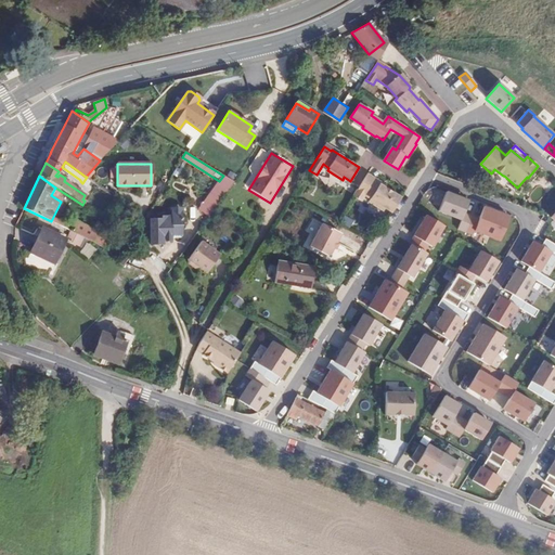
[(199,209),(209,216),(215,208),(233,182),(223,176),(219,181),(199,209)]
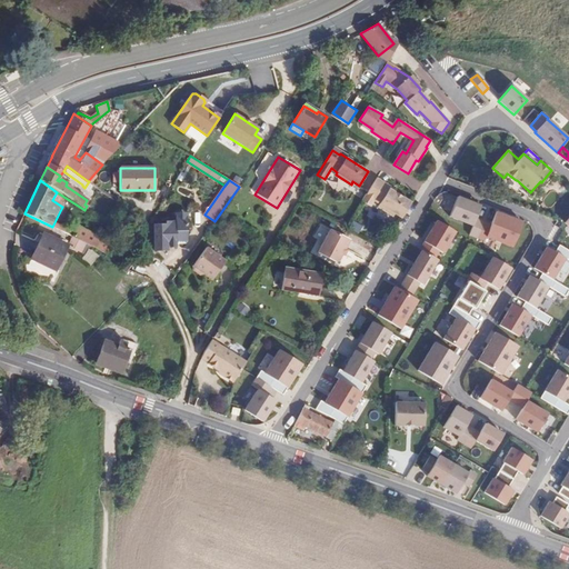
[(402,218),(411,203),(382,186),(382,187),(375,182),(362,202),(370,207),(373,200),(380,203),(378,207),(393,217),(396,213),(402,218)]
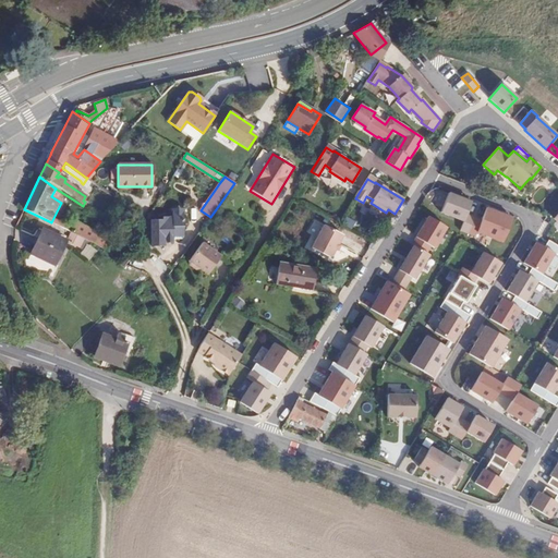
[(472,202),(449,193),(441,213),(463,221),(460,231),(468,234),(474,218),(466,215),(472,202)]
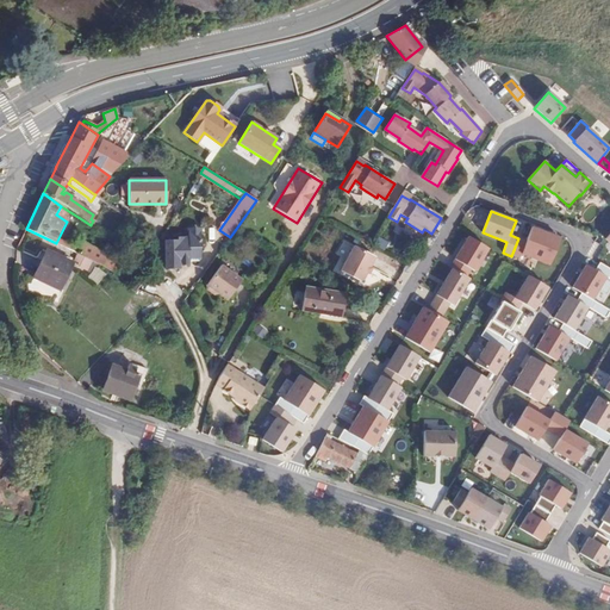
[(527,241),(518,238),(511,256),(520,259),(521,255),(549,266),(560,238),(531,228),(527,241)]
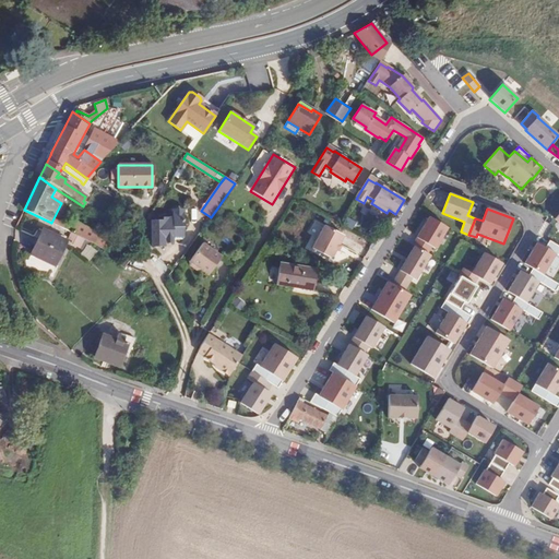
[(151,221),(152,248),(165,248),(164,244),(170,244),(174,240),(174,237),(174,235),(185,235),(183,213),(173,214),(173,217),(163,217),(163,221),(151,221)]
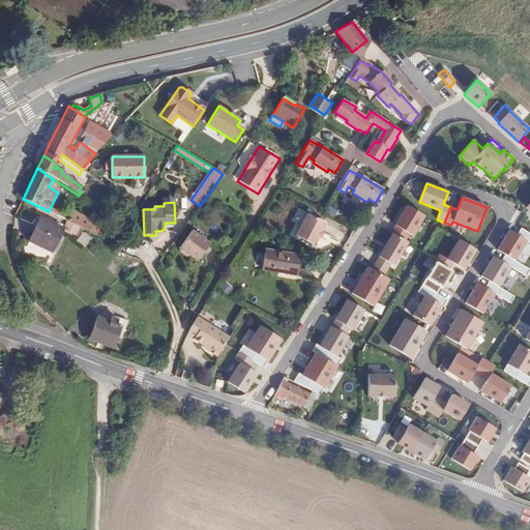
[(407,206),(391,232),(405,241),(409,234),(412,236),(424,216),(407,206)]
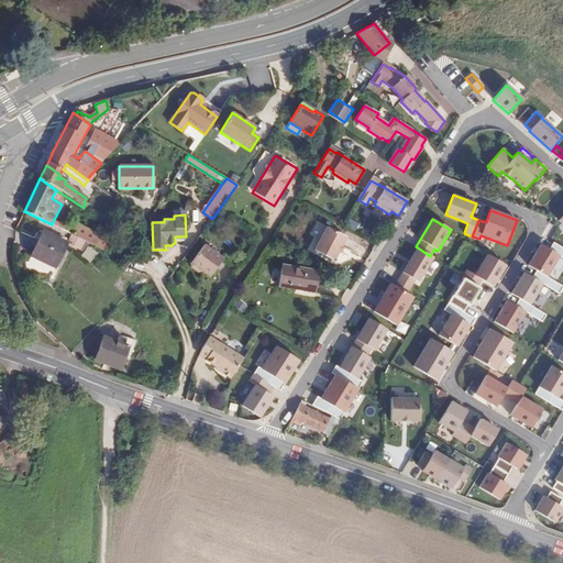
[(549,223),(543,233),(552,236),(556,227),(549,223)]
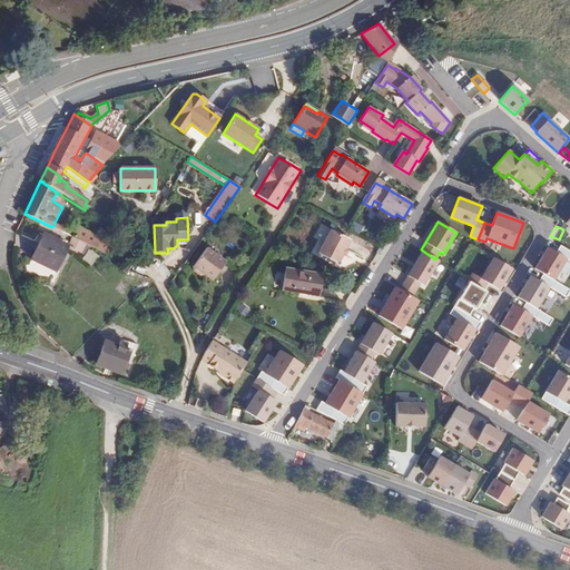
[(331,231),(318,254),(337,264),(342,255),(345,249),(350,241),(331,231)]
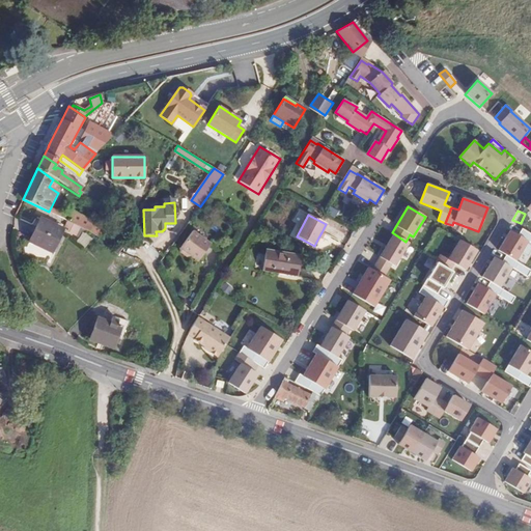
[(40,219),(29,241),(52,252),(63,229),(40,219)]
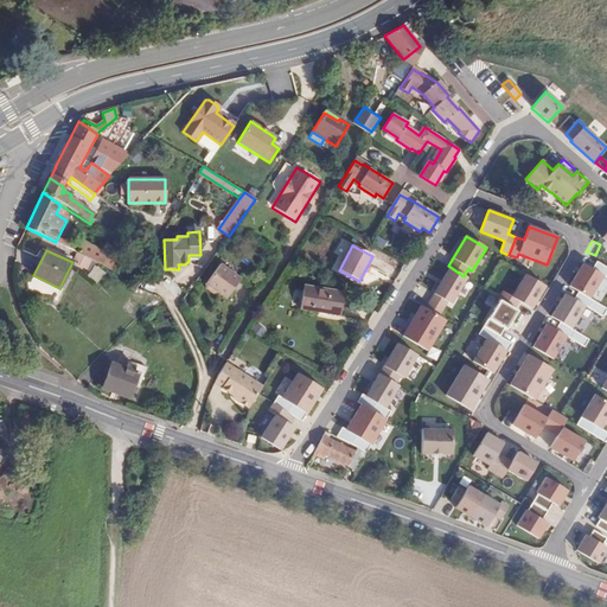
[(434,257),(423,274),(435,281),(446,264),(434,257)]
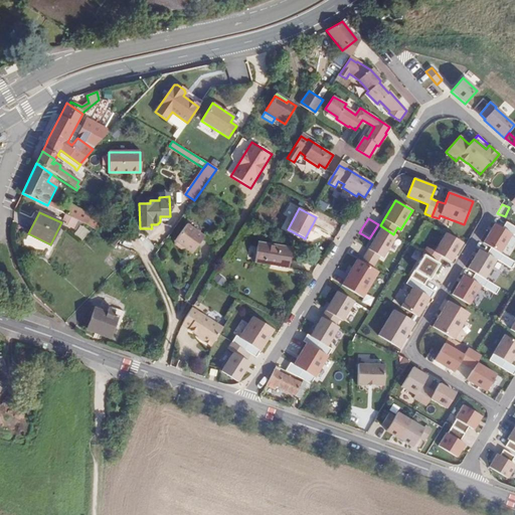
[(514,227),(506,222),(502,228),(495,223),(483,243),(490,247),(500,253),(511,234),(514,235),(514,227)]
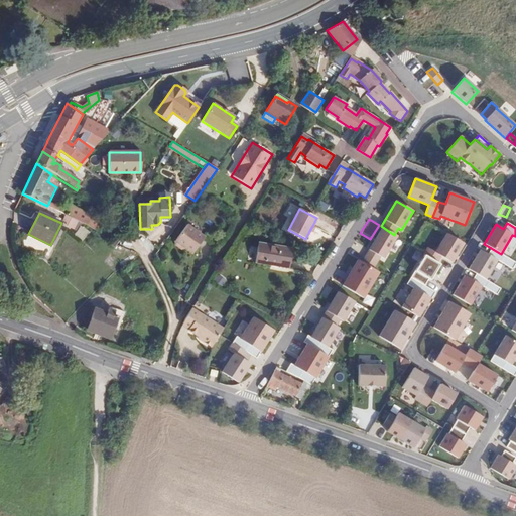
[(78,226),(73,236),(83,240),(88,230),(78,226)]
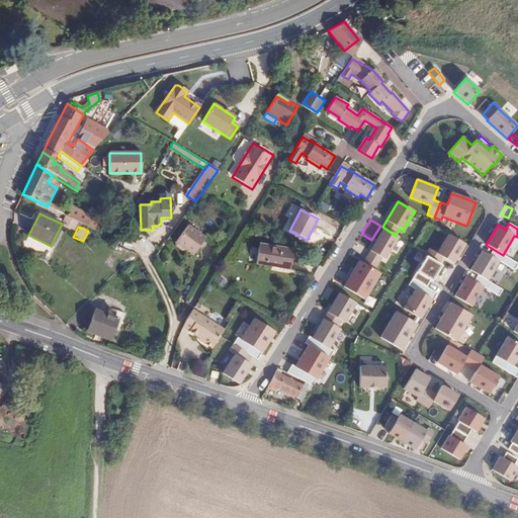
[(399,237),(383,228),(362,263),(374,270),(381,257),(384,259),(399,237)]
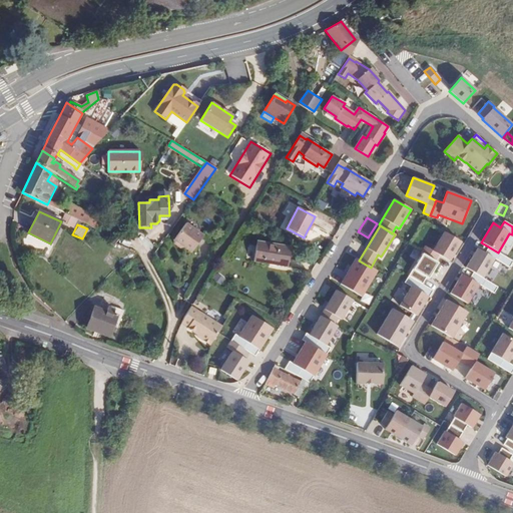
[(202,239),(184,226),(171,244),(189,258),(202,239)]
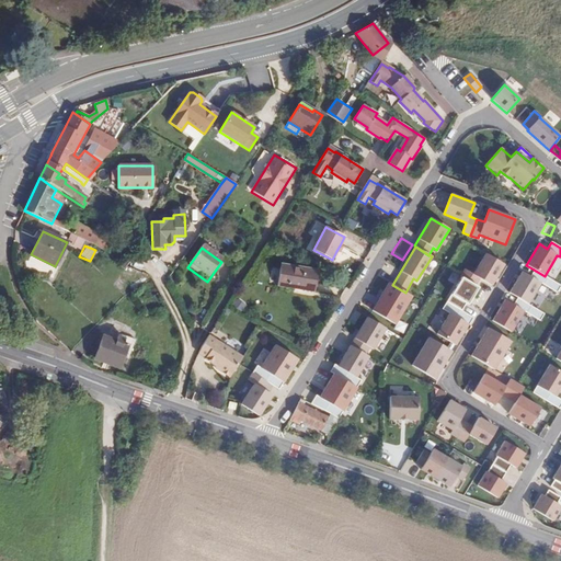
[(465,270),(460,277),(461,277),(476,286),(479,279),(491,286),(504,265),(487,254),(474,275),(465,270)]
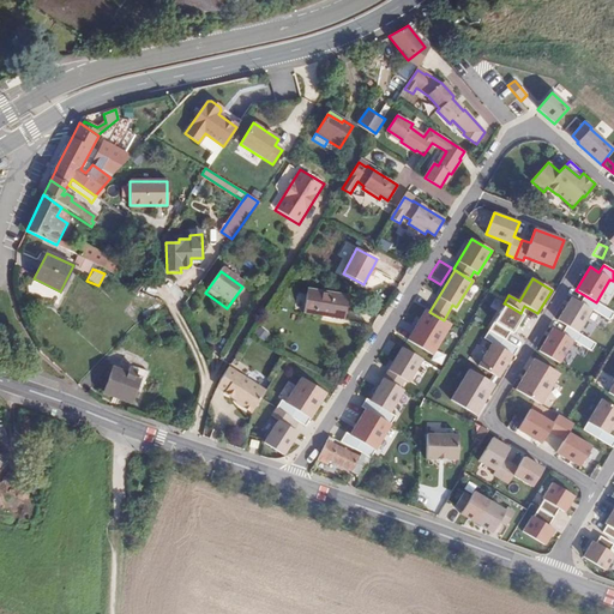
[(136,294),(143,287),(137,281),(130,288),(136,294)]
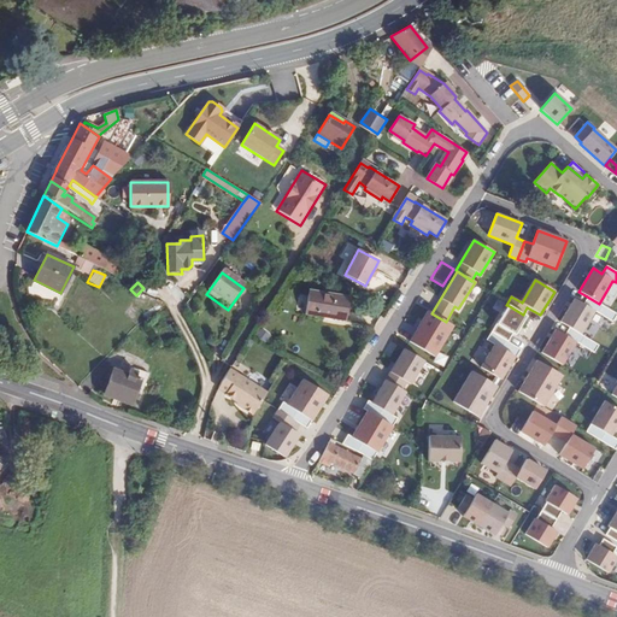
[(309,291),(305,315),(346,321),(350,298),(309,291)]
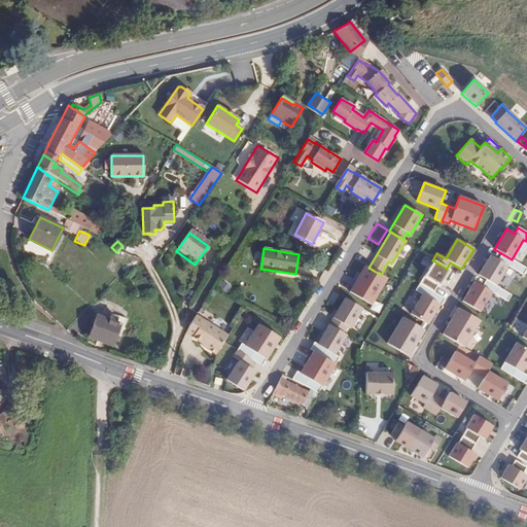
[(512,259),(501,253),(498,260),(490,255),(478,275),(486,280),(495,286),(507,266),(523,275),(526,269),(512,259)]
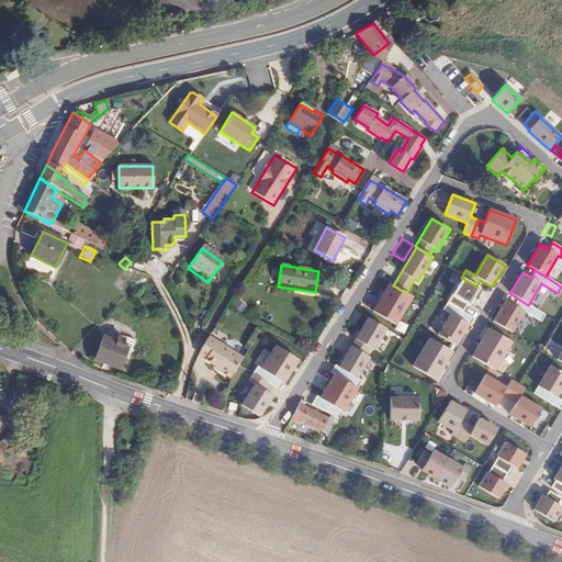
[(476,287),(462,278),(448,303),(462,312),(467,304),(469,305),(479,288),(476,287)]
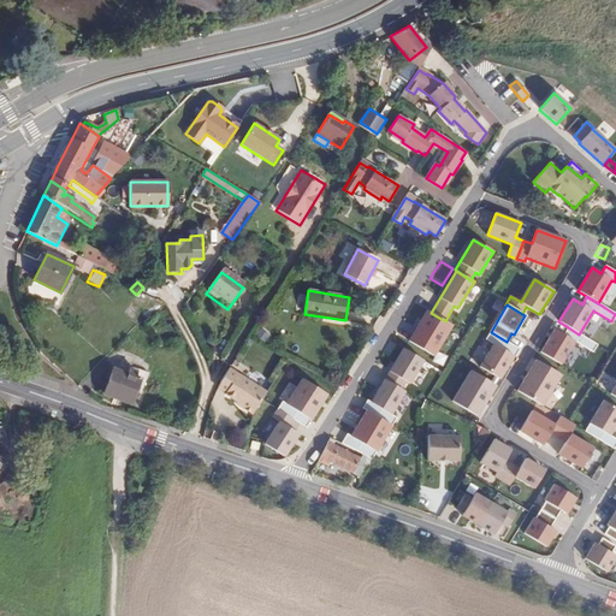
[(451,325),(427,311),(408,342),(433,356),(451,325)]
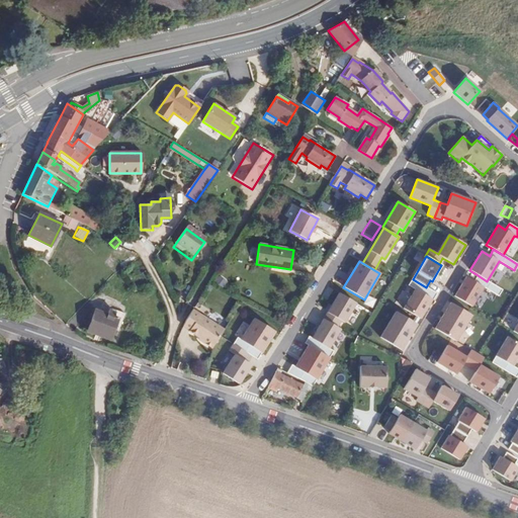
[(487,281),(478,275),(473,281),(466,277),(454,296),(471,307),(483,287),(499,296),(502,290),(487,281)]
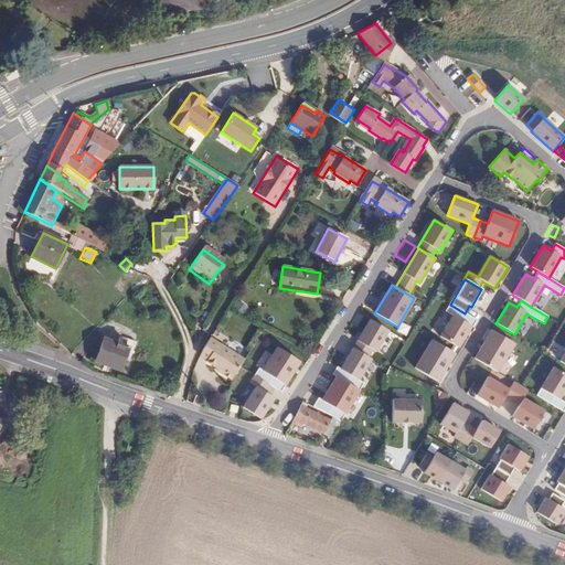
[(236,302),(234,311),(243,312),(245,304),(236,302)]
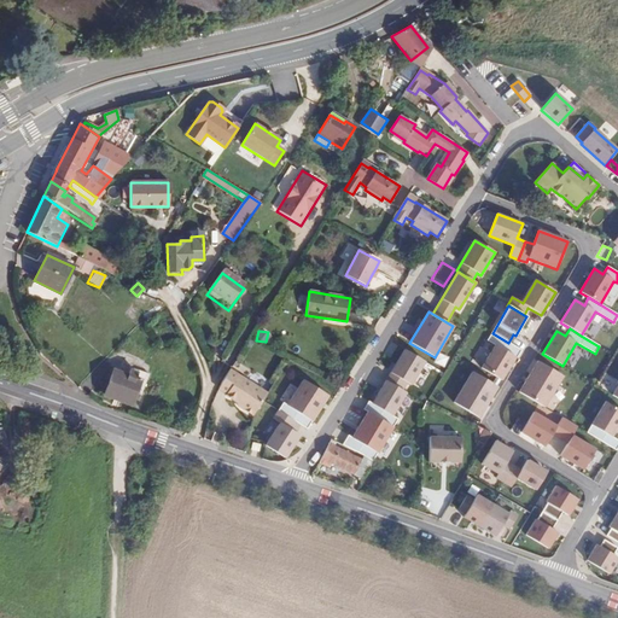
[(517,359),(522,350),(493,333),(487,340),(495,345),(482,368),(501,380),(516,357),(517,359)]
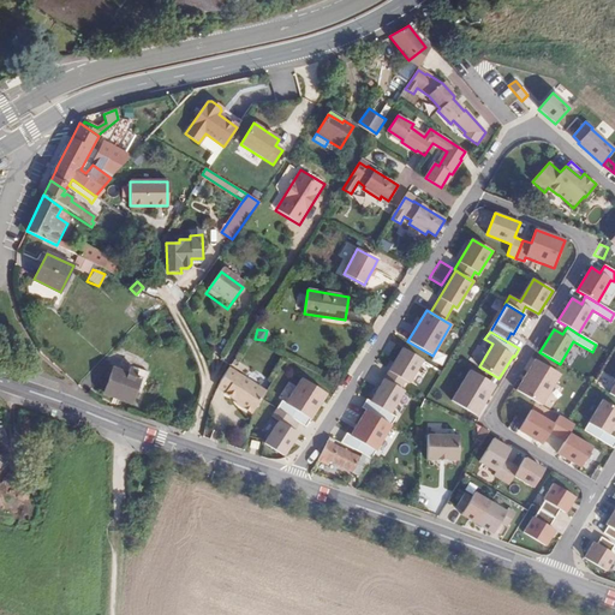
[(423,359),(401,348),(383,380),(400,389),(405,381),(408,383),(423,359)]
